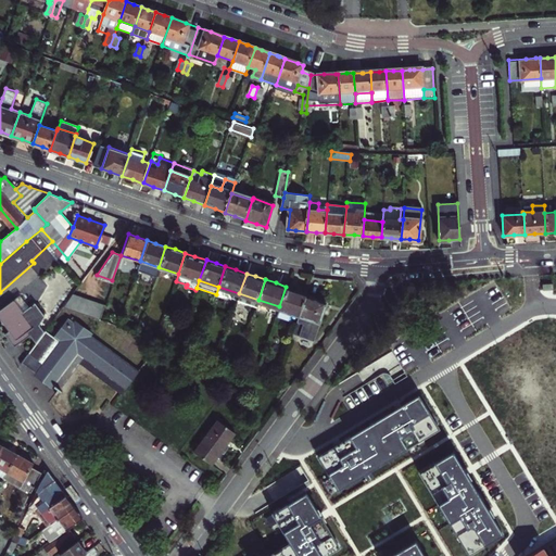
[(237,301),(239,293),(218,287),(216,294),(237,301)]
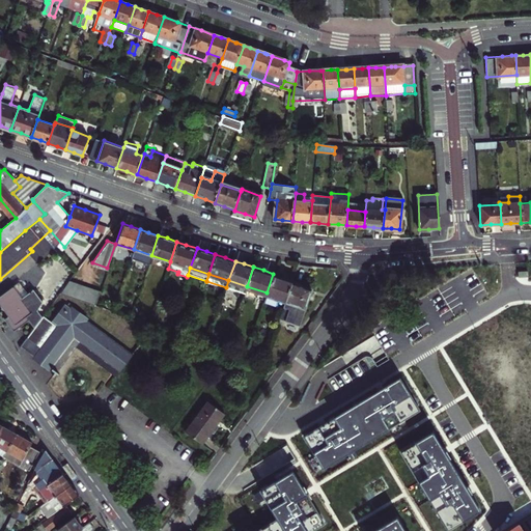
[(285,298),(291,279),(282,276),(273,274),(267,292),(285,298)]
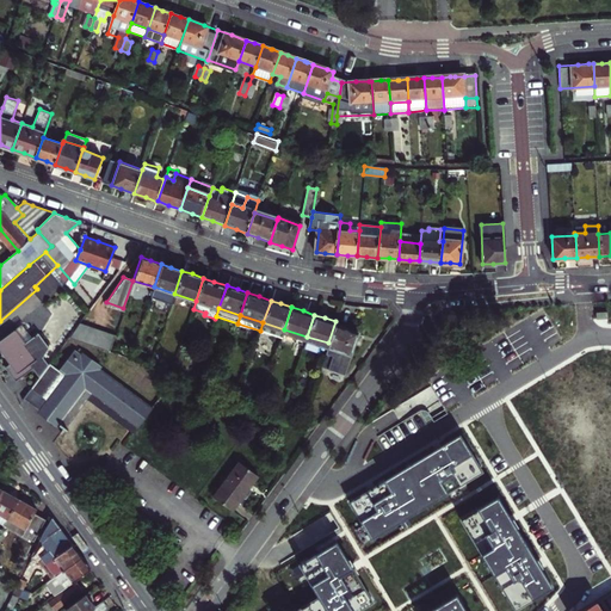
[(358,329),(335,321),(328,343),(325,352),(321,363),(344,371),(358,329)]
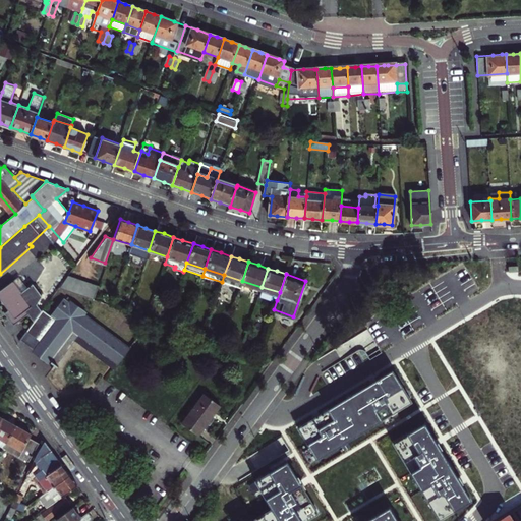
[(98,285),(68,275),(59,288),(94,299),(98,285)]
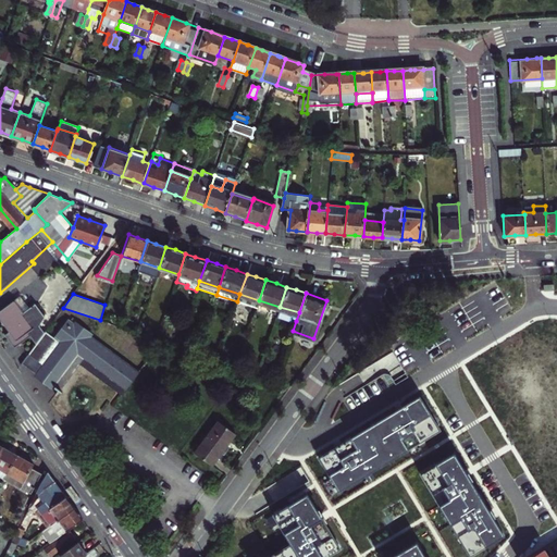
[(256,308),(259,300),(239,294),(237,301),(256,308)]
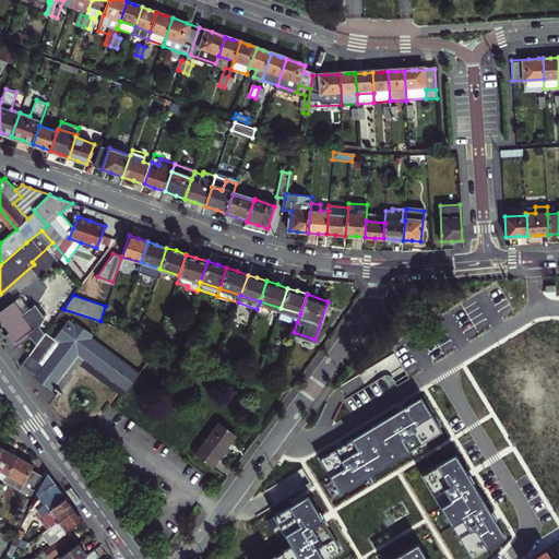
[(40,341),(49,329),(45,323),(50,313),(40,301),(27,312),(19,299),(1,313),(9,322),(22,340),(33,331),(40,341)]
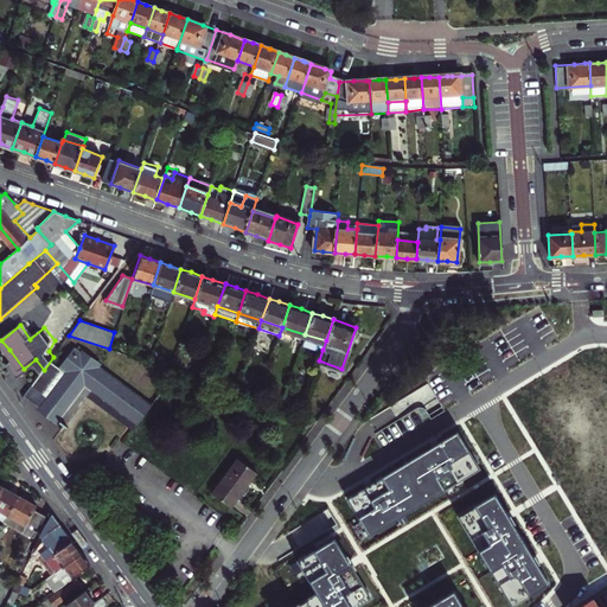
[(302,343),(305,334),(282,327),(279,336),(302,343)]
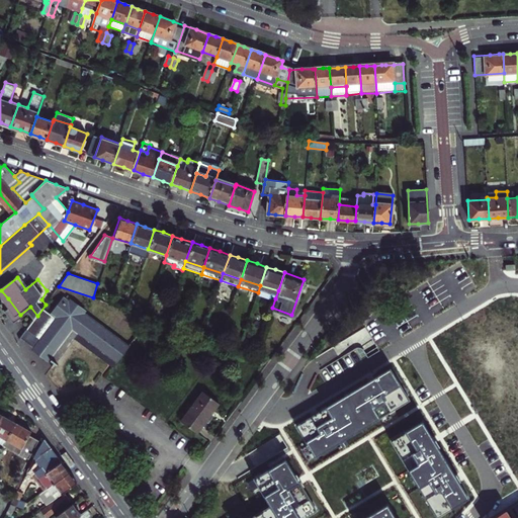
[(275,298),(278,290),(260,285),(258,292),(275,298)]
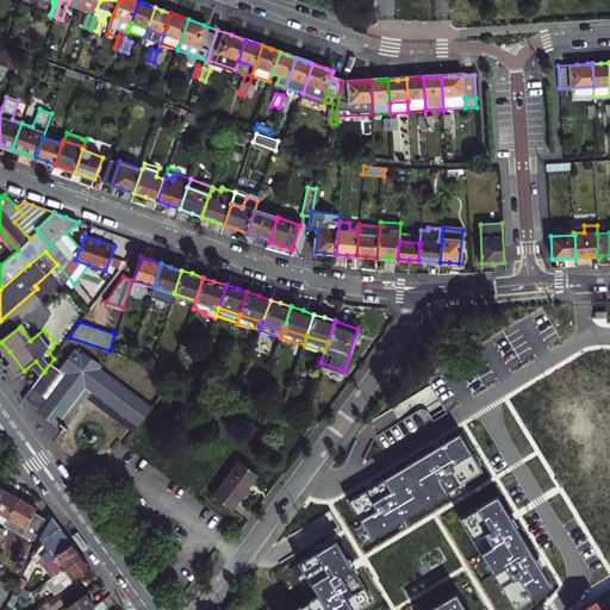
[(58,386),(42,374),(25,398),(47,415),(62,425),(87,390),(94,393),(141,425),(155,405),(89,359),(91,358),(85,353),(83,355),(76,350),(61,371),(67,374),(58,386)]
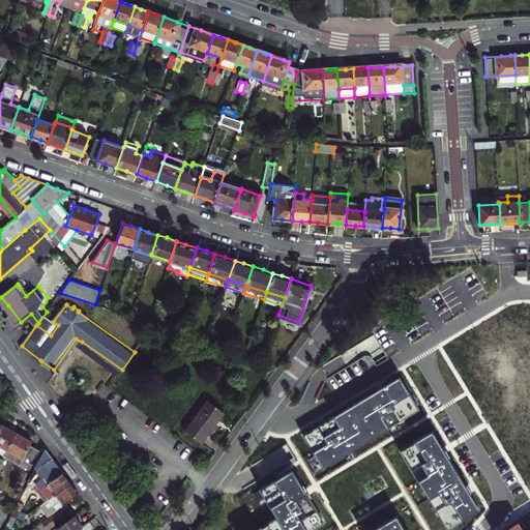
[(529,341),(518,318),(473,342),(503,400),(488,408),(491,414),(500,410),(504,417),(529,404),(529,341)]
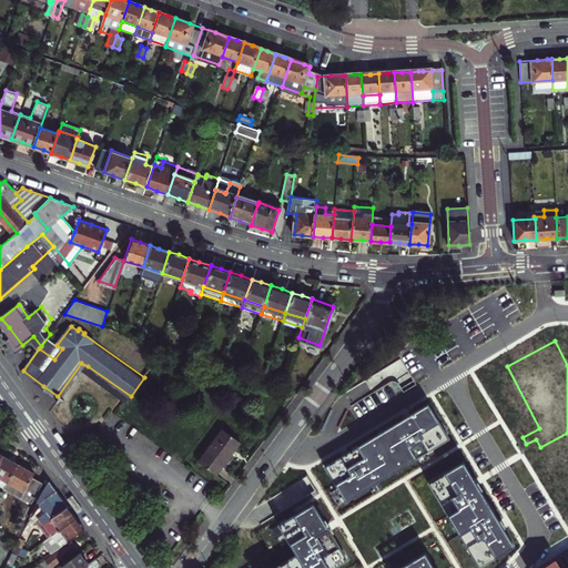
[(81,363),(58,396),(63,401),(83,372),(88,366),(81,363)]
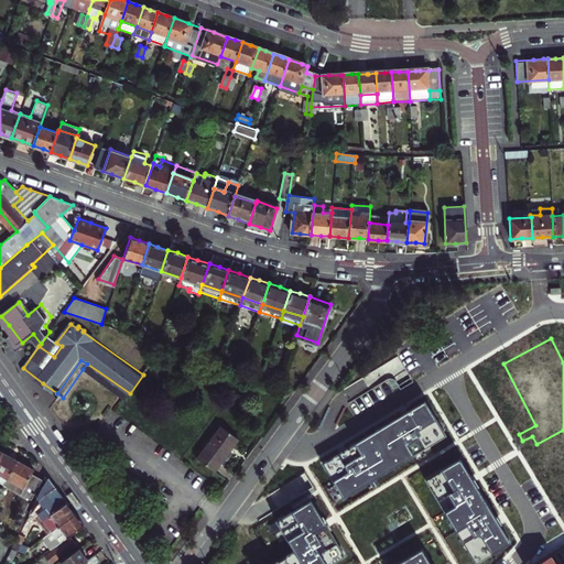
[(87,364),(83,369),(126,400),(130,393),(87,364)]
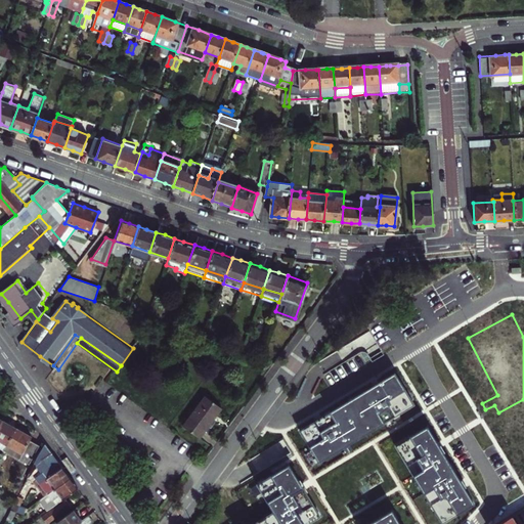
[(410,403),(391,370),(296,428),(314,460),(410,403)]
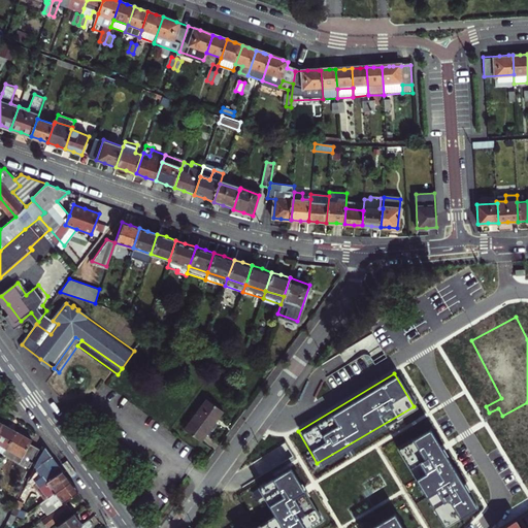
[(207,398),(186,429),(201,440),(224,410),(207,398)]
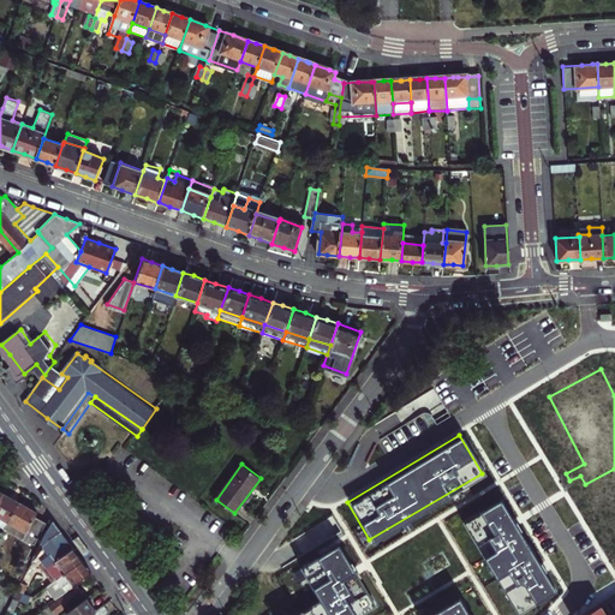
[(0,525),(7,530),(7,529),(23,502),(15,497),(5,493),(0,502),(0,525)]
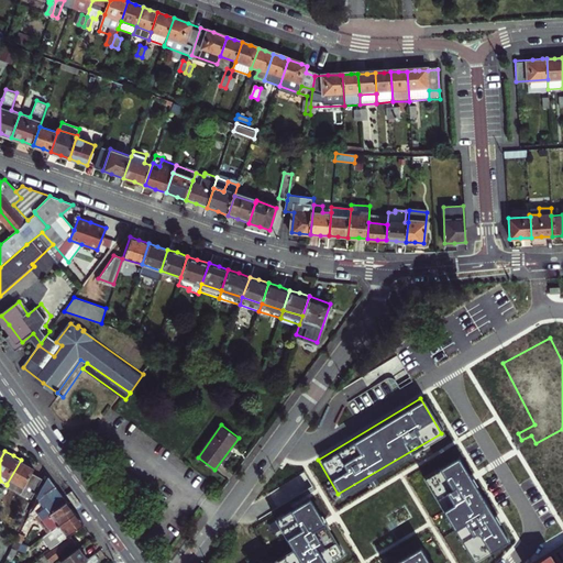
[(454,457),(422,477),(471,558),(504,539),(454,457)]
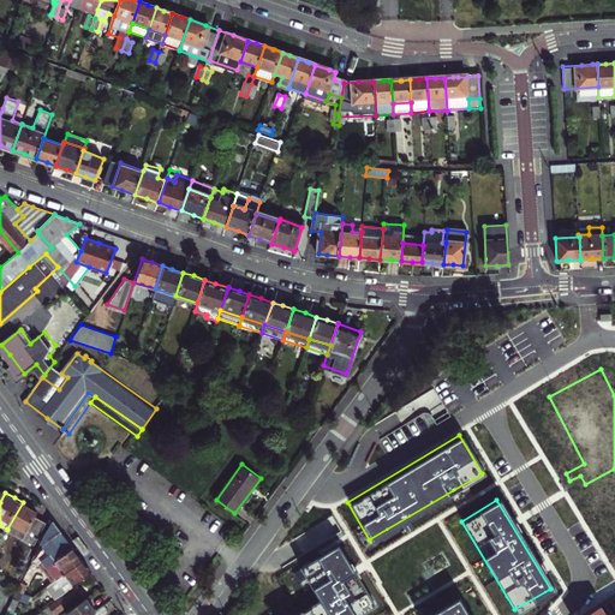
[(31,506),(23,502),(7,529),(35,542),(46,520),(39,517),(41,512),(31,506)]
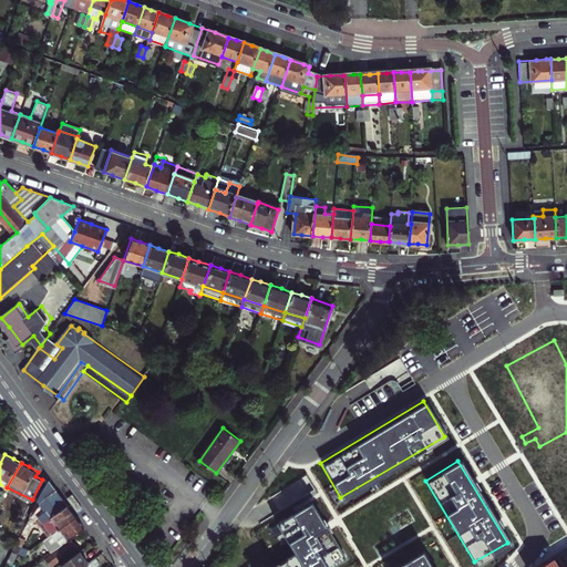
[(40,495),(42,498),(55,488),(52,483),(49,478),(40,495)]
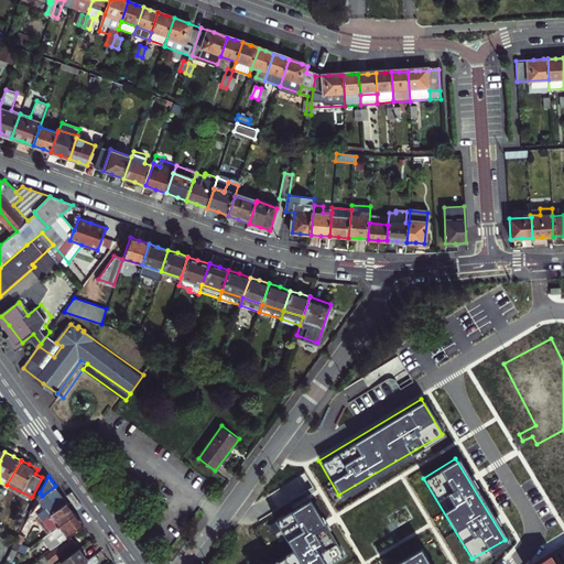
[(42,496),(40,497),(42,499),(41,500),(46,508),(36,514),(49,532),(76,513),(66,500),(55,486),(42,496)]
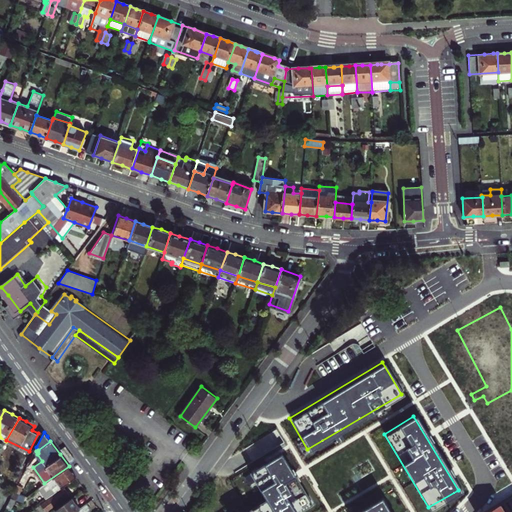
[(36,447),(29,461),(33,463),(37,454),(38,453),(36,451),(38,450),(36,447)]
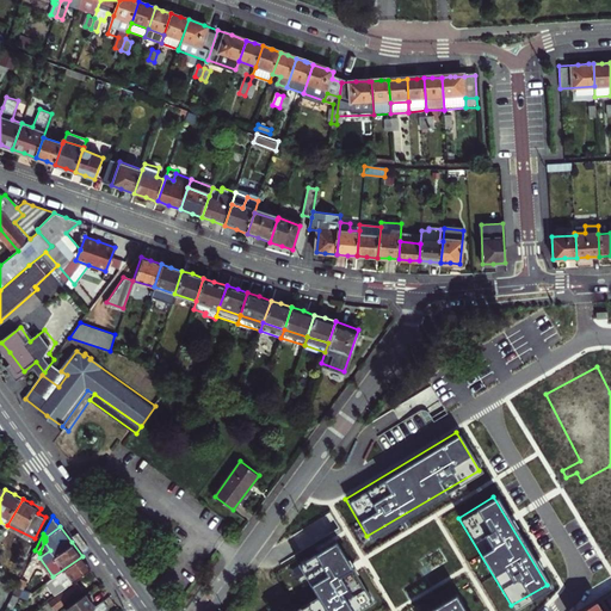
[(352,610),(370,600),(333,538),(294,562),(315,597),(290,610),(352,610)]
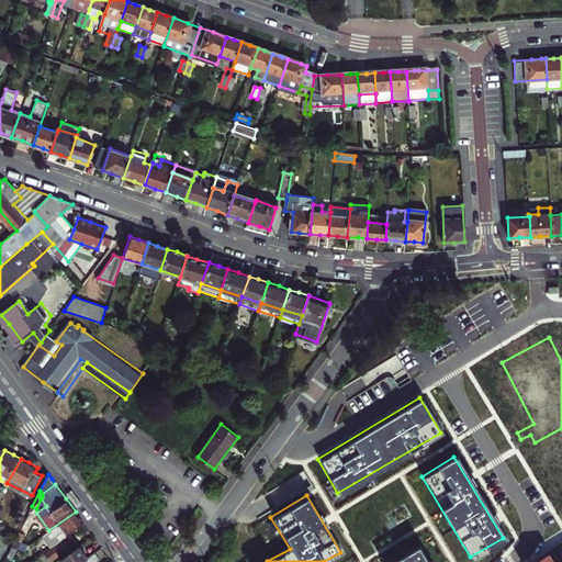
[(76,512),(48,530),(49,532),(53,530),(56,535),(63,531),(66,536),(80,525),(82,523),(79,518),(76,512)]
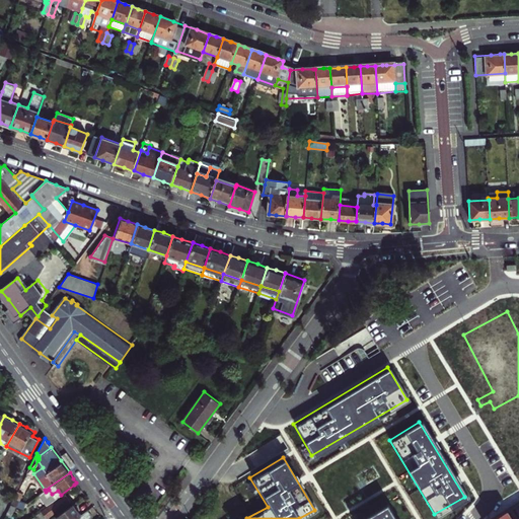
[(45,490),(39,493),(47,504),(61,495),(58,491),(52,494),(49,490),(46,492),(45,490)]
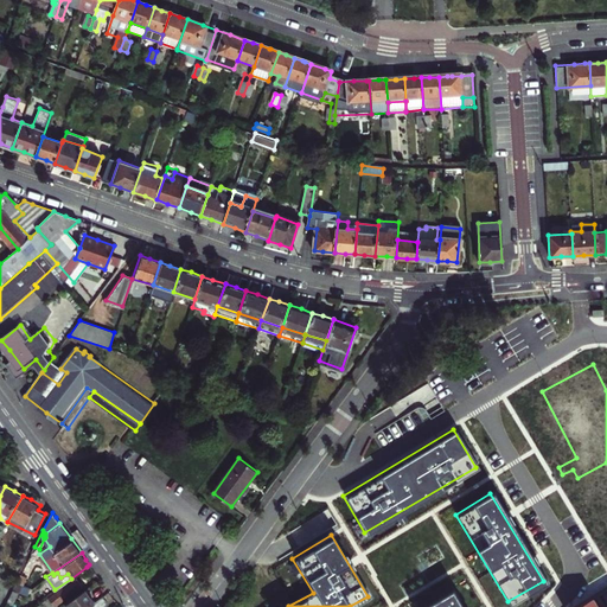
[(53,604),(82,585),(80,582),(78,579),(76,576),(49,595),(53,604)]
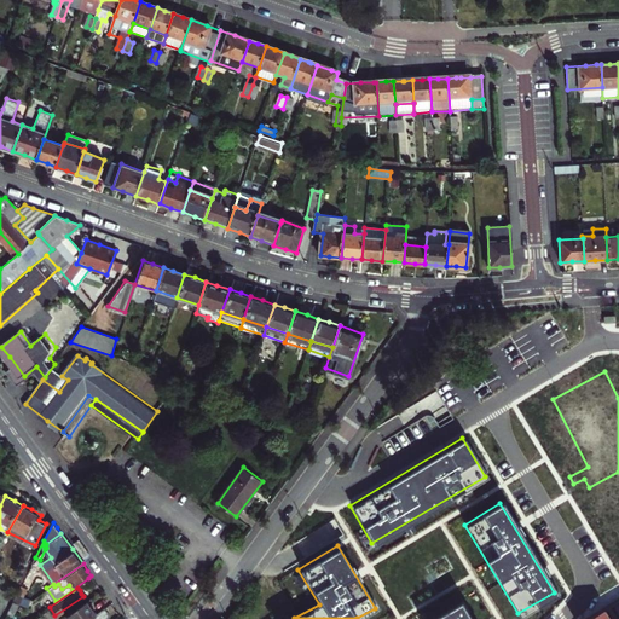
[(468,618),(458,602),(428,618),(468,618)]
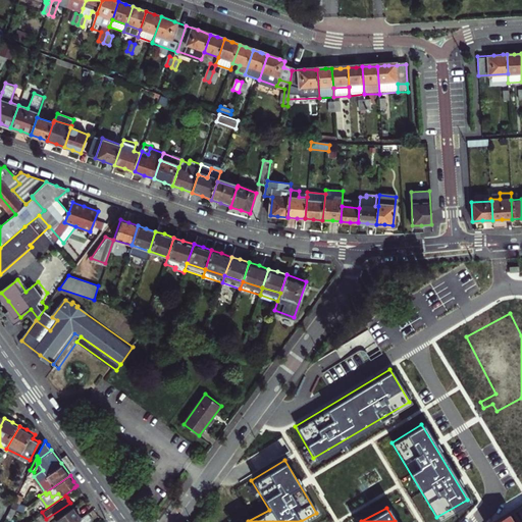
[(74,521),(77,520),(79,520),(75,514),(71,509),(54,521),(74,521)]
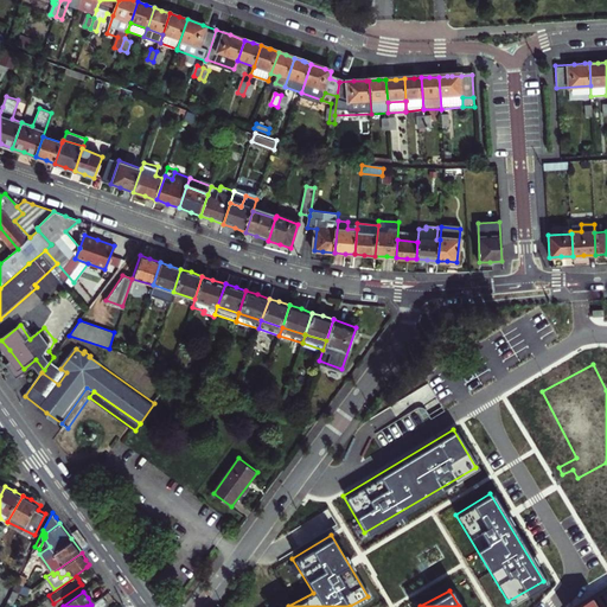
[(103,606),(109,604),(108,601),(104,596),(91,605),(90,605),(87,606),(103,606)]
